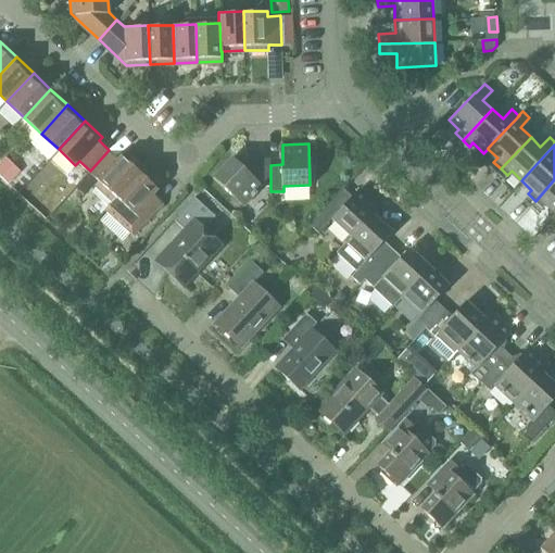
[(113,201),(140,172),(144,167),(137,160),(133,164),(122,154),(118,159),(109,150),(90,171),(99,179),(95,184),(113,201)]
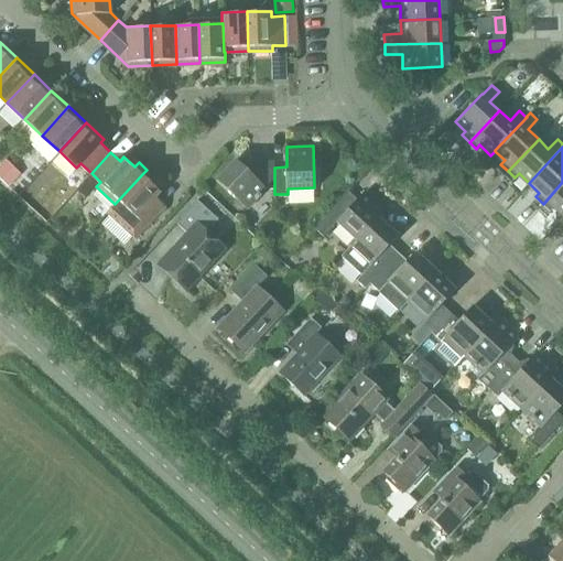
[(6,158),(0,164),(0,172),(3,175),(13,165),(6,158)]
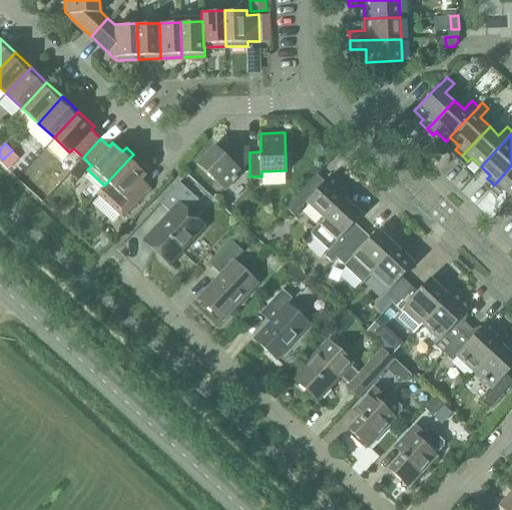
[(249,169),(249,152),(249,144),(237,145),(227,156),(214,144),(196,163),(225,188),(242,170),(249,169)]
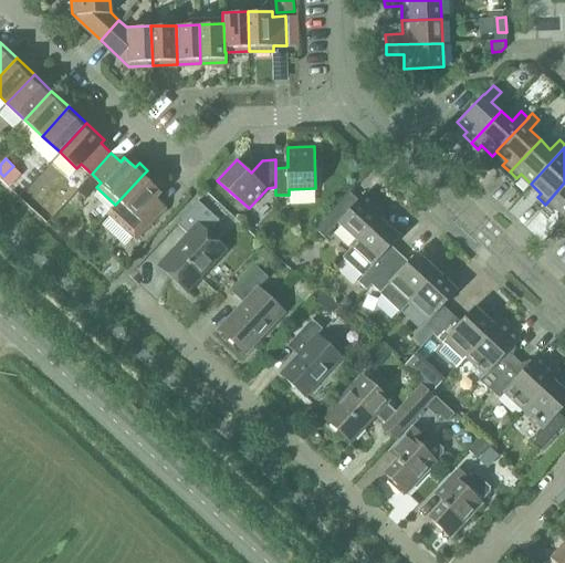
[(11,184),(21,173),(13,166),(3,176),(11,184)]
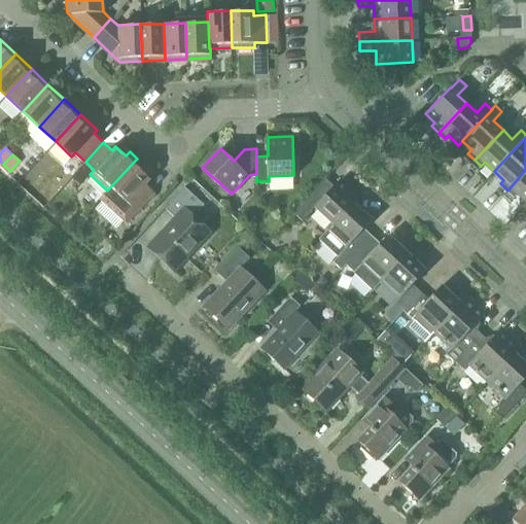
[(133,163),(102,196),(128,220),(154,191),(145,182),(149,178),(140,169),(144,165),(137,159),(133,163)]
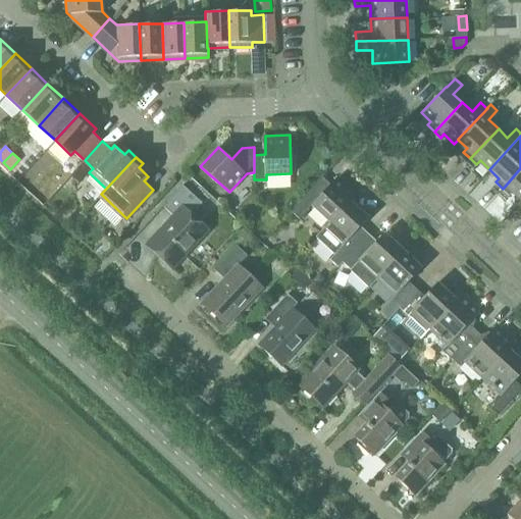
[(520,168),(503,189),(509,195),(506,198),(514,206),(517,203),(517,202),(520,198),(520,168)]
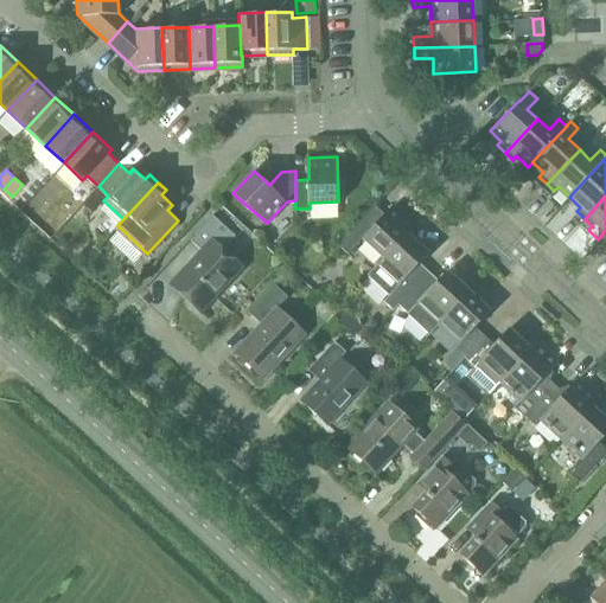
[(372,207),(339,244),(349,252),(363,238),(383,257),(384,257),(408,232),(408,233),(416,225),(393,204),(382,216),(372,207)]
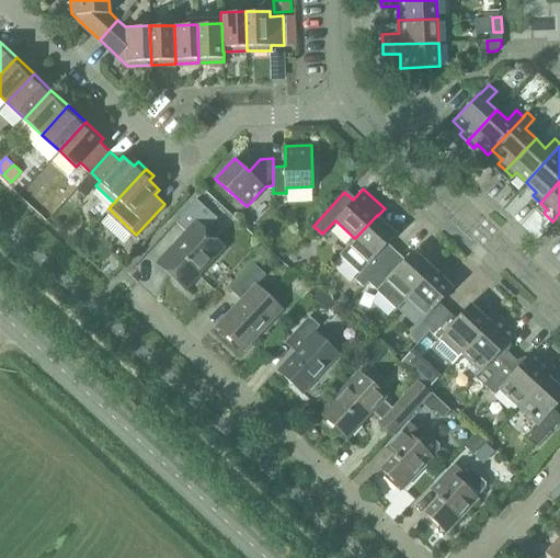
[(176,220),(187,231),(158,263),(185,288),(224,247),(206,230),(218,217),(197,197),(176,220)]
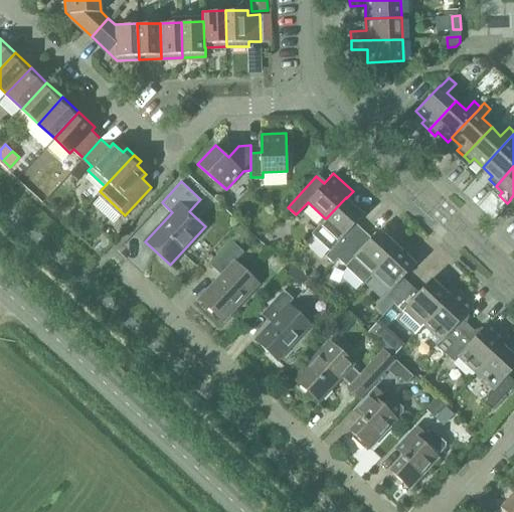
[(326,218),(325,218),(319,225),(338,242),(326,254),(334,263),(342,253),(359,234),(351,227),(363,214),(346,198),(346,197),(326,218)]
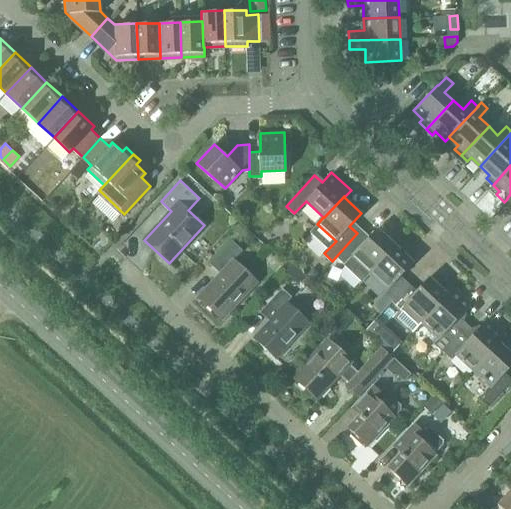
[(369,272),(395,244),(377,228),(365,241),(357,233),(340,252),(348,259),(351,256),(369,272)]
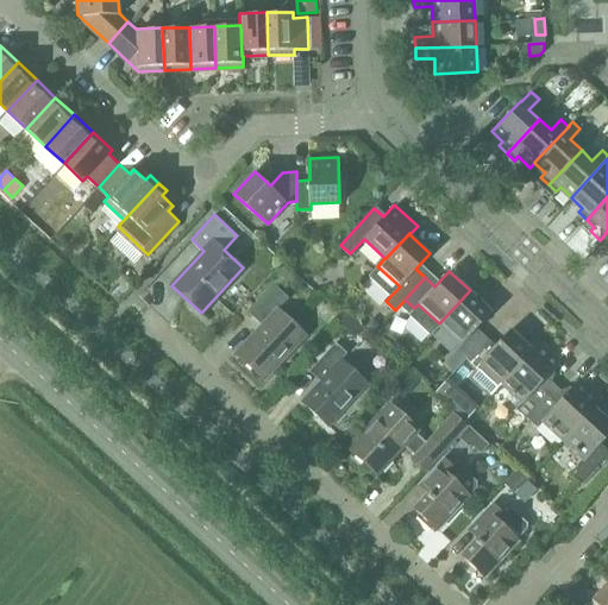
[(264,377),(305,334),(276,308),(288,296),(276,284),(250,312),(262,323),(236,351),(264,377)]
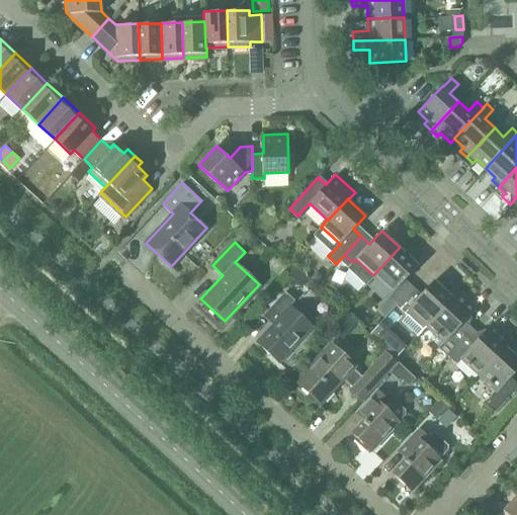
[(397,304),(414,285),(406,278),(418,265),(400,247),(373,275),(393,293),(389,296),(397,304)]
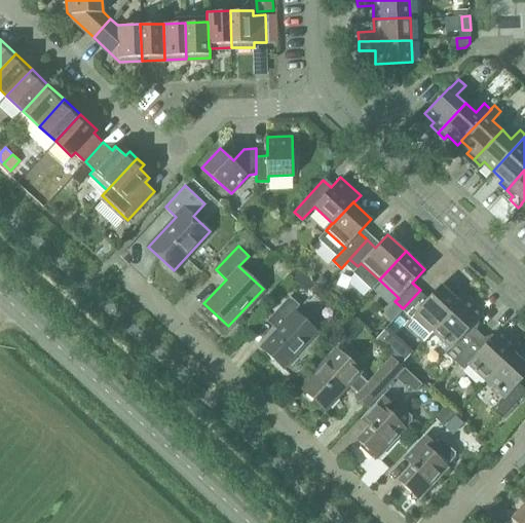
[(403,308),(411,316),(414,319),(409,324),(424,339),(433,330),(434,331),(441,324),(440,323),(459,301),(458,301),(441,284),(428,297),(420,290),(403,308)]
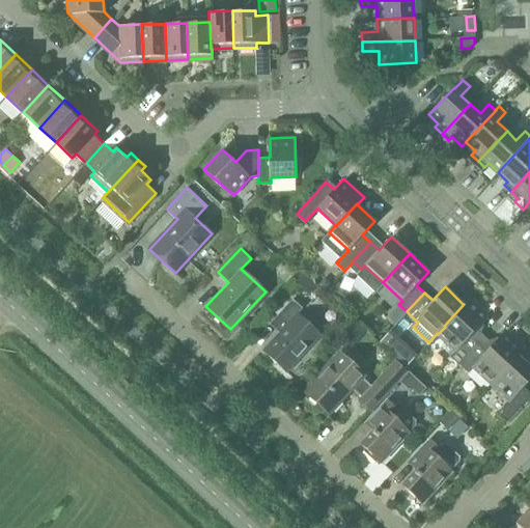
[(445,327),(438,334),(455,351),(451,356),(459,363),(485,335),(477,328),(490,314),(470,296),(463,304),(464,304),(444,326),(445,327)]
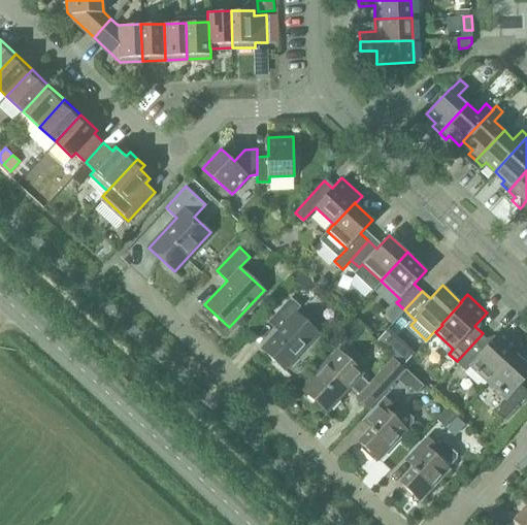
[(286,369),(319,333),(295,312),(300,305),(292,297),(285,304),(294,313),(261,347),(286,369)]
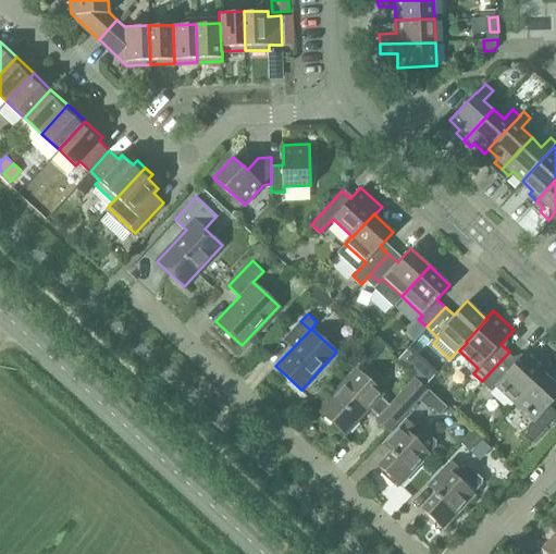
[(362,347),(370,355),(381,343),(373,335),(362,347)]
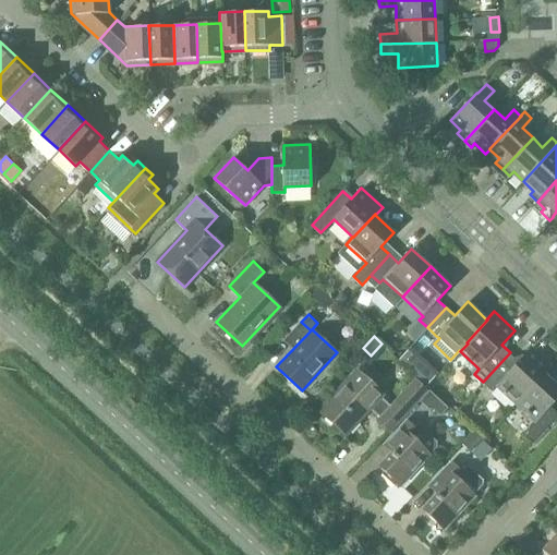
[(510,352),(483,382),(492,390),(497,385),(516,402),(523,395),(544,373),(545,373),(553,365),(532,346),(519,361),(510,352)]
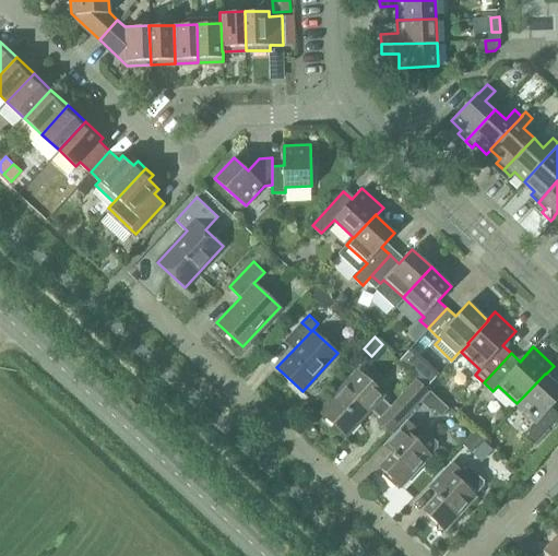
[(412,349),(406,356),(432,377),(439,368),(412,349)]
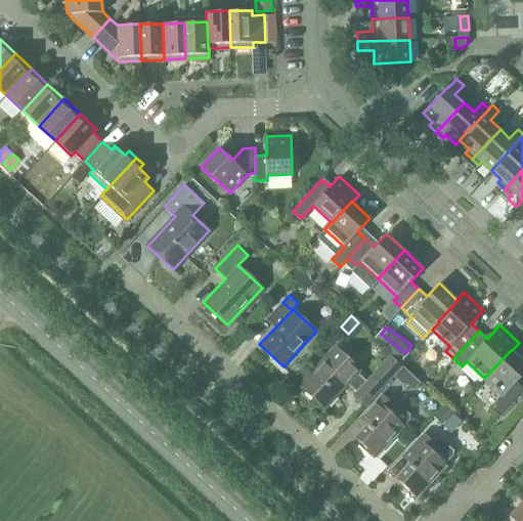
[(365,402),(392,373),(399,365),(389,356),(367,380),(358,371),(359,370),(336,347),(301,385),(325,407),(348,382),(357,391),(355,393),(365,402)]
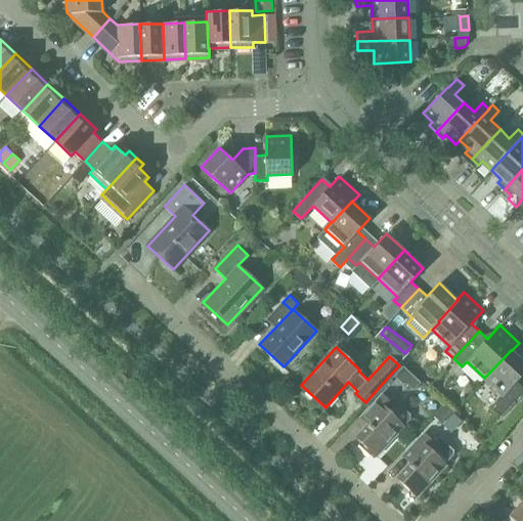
[(491,371),(484,378),(504,396),(491,407),(499,416),(522,390),(522,386),(517,381),(522,374),(522,360),(512,350),(511,350),(491,371)]
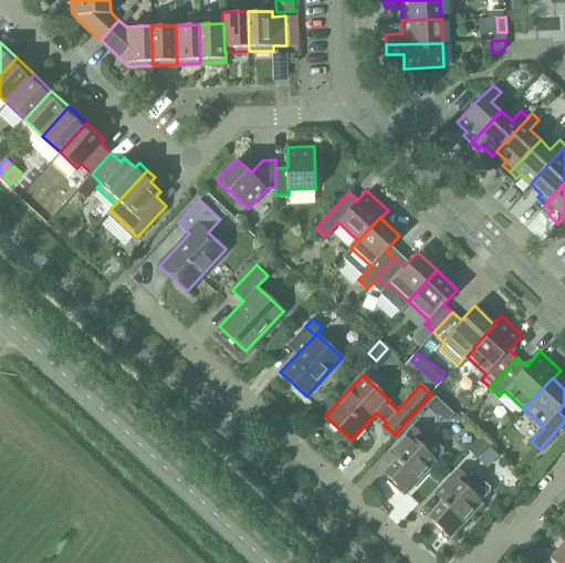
[(453,415),(431,395),(424,403),(446,423),(453,415)]
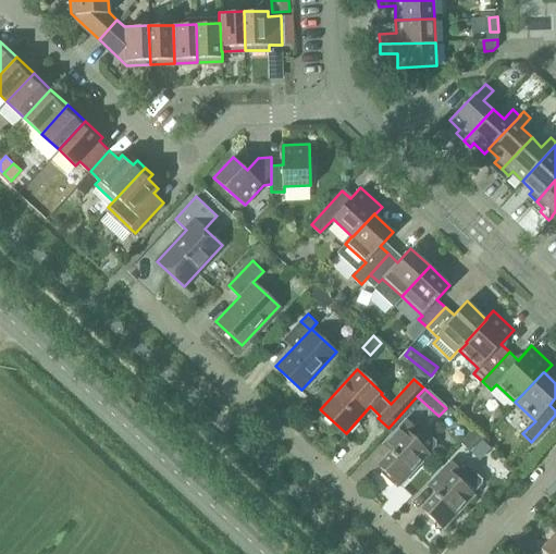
[(400,484),(430,452),(436,444),(436,440),(430,433),(424,433),(423,434),(406,419),(387,439),(397,447),(381,466),(400,484)]
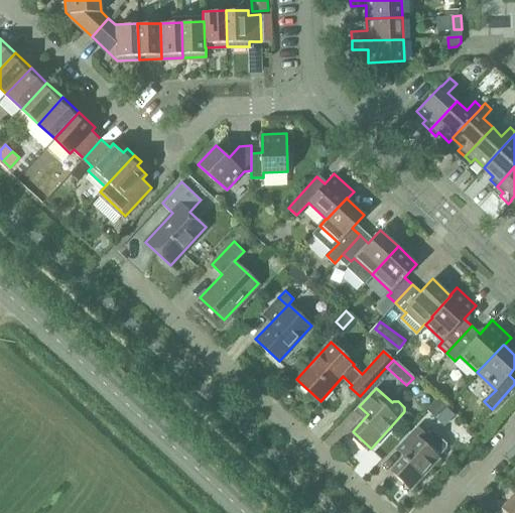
[(439,458),(438,457),(446,447),(447,442),(434,430),(430,431),(427,434),(418,426),(400,444),(409,454),(393,471),(410,488),(439,458)]
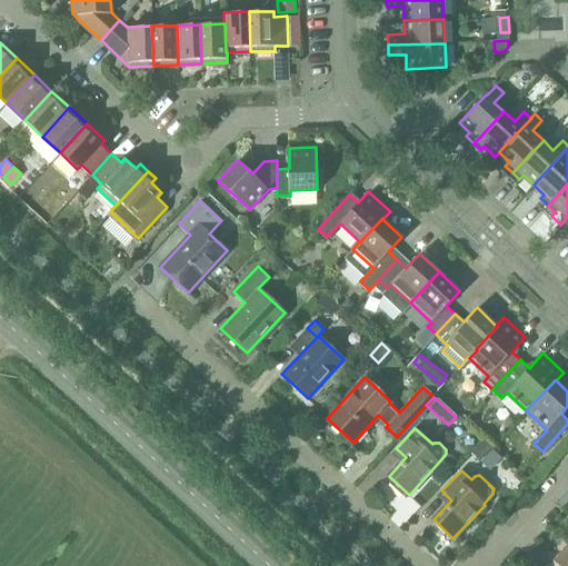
[(567,544),(552,560),(558,565),(567,565),(567,544)]
